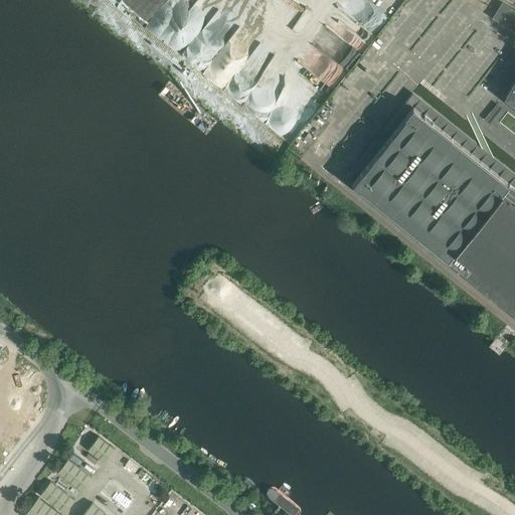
[(509,14),(500,8),(495,16),(514,28),(514,18),(509,15),(509,14)]
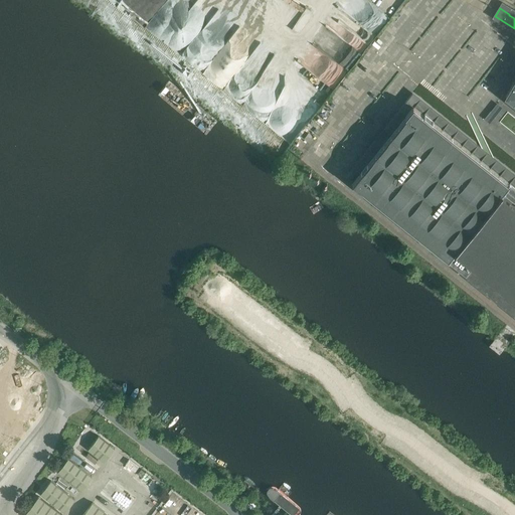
[(206,47),(208,45),(200,36),(198,38),(199,39),(196,41),(196,45),(189,45),(189,35),(194,31),(194,28),(182,27),(186,32),(186,40),(180,39),(180,50),(182,48),(196,66),(198,66),(205,60),(199,52),(206,53),(206,47)]
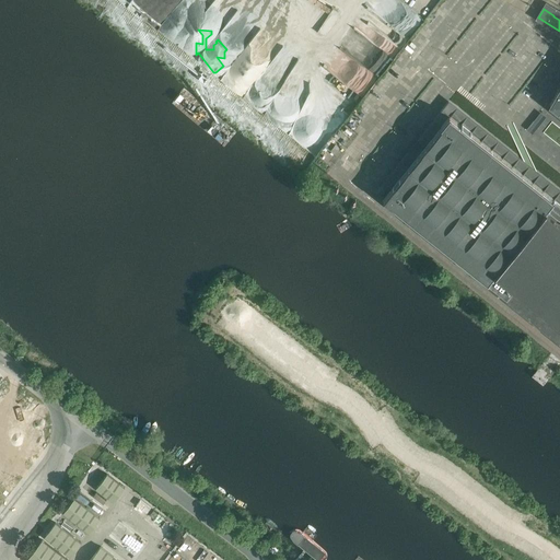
[(559,86),(550,104),(559,112),(559,86)]
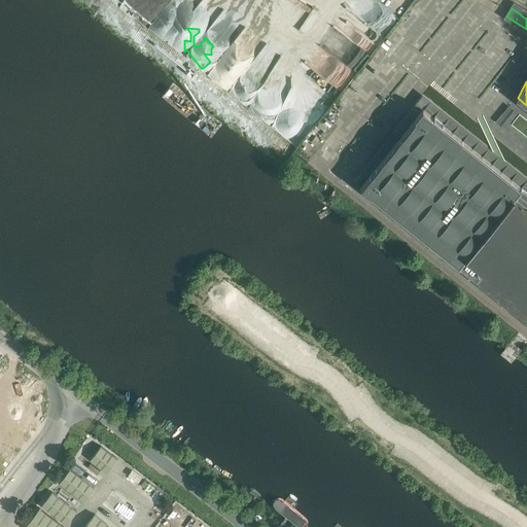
[(526,190),(423,108),(370,176),(361,185),(526,318),(526,190)]
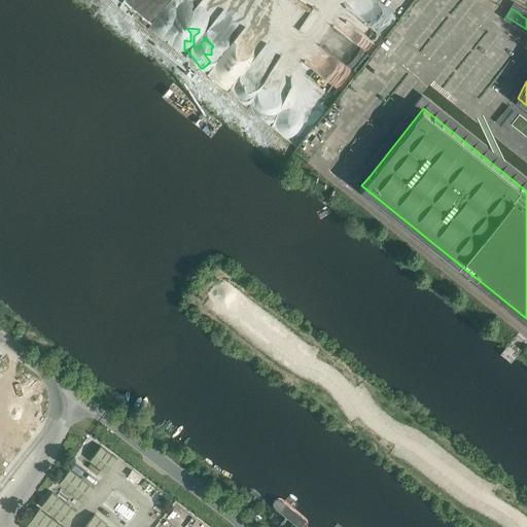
[(91,459),(107,471),(117,459),(101,446),(91,459)]
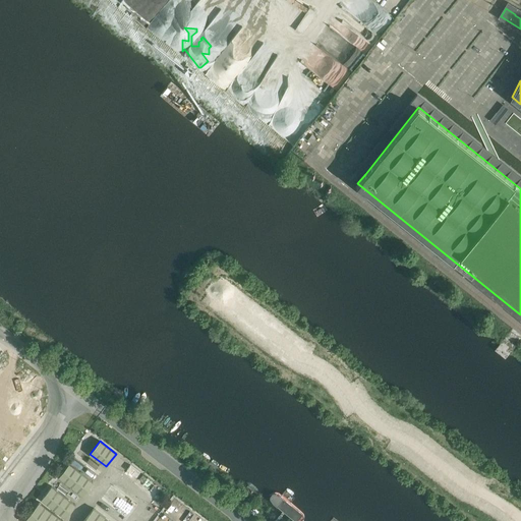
[(69,464),(59,476),(83,496),(94,482),(69,464)]
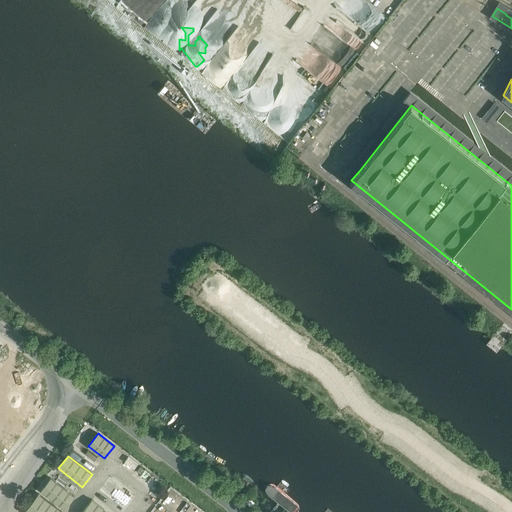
[(125,508),(135,494),(111,475),(100,490),(125,508)]
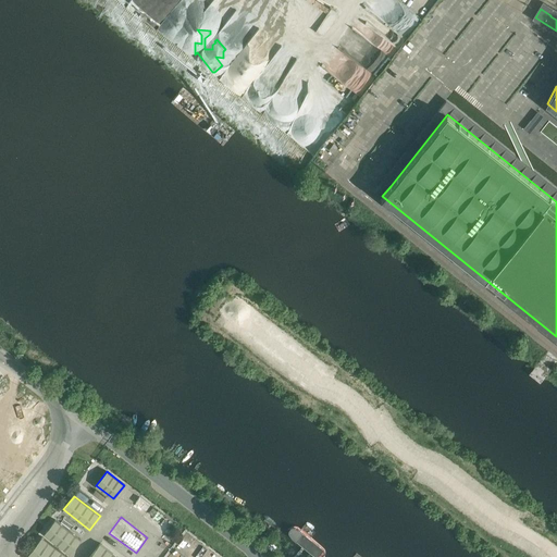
[(56,520),(45,533),(71,554),(82,540),(56,520)]
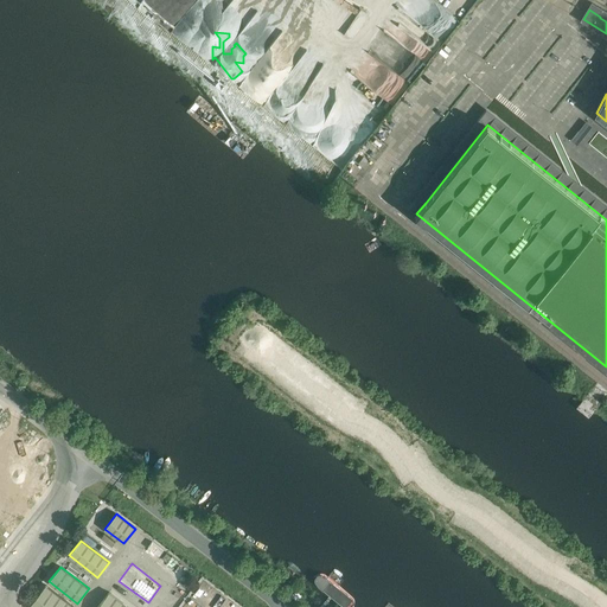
[(314,579),(314,585),(340,606),(352,606),(355,605),(353,599),(325,574),(314,579)]
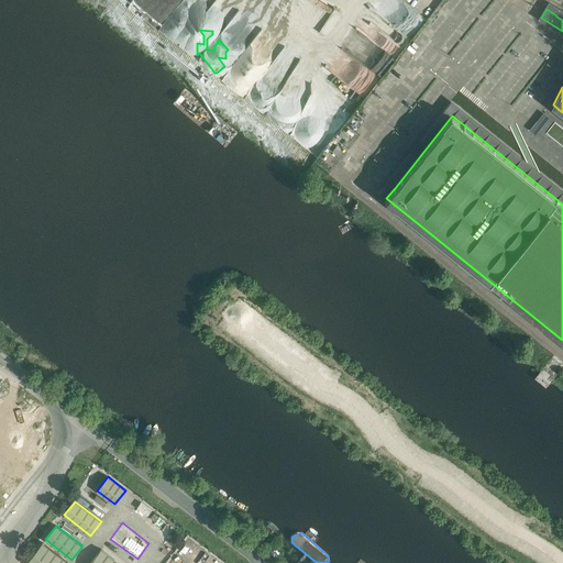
[(25,562),(68,562),(42,542),(25,562)]
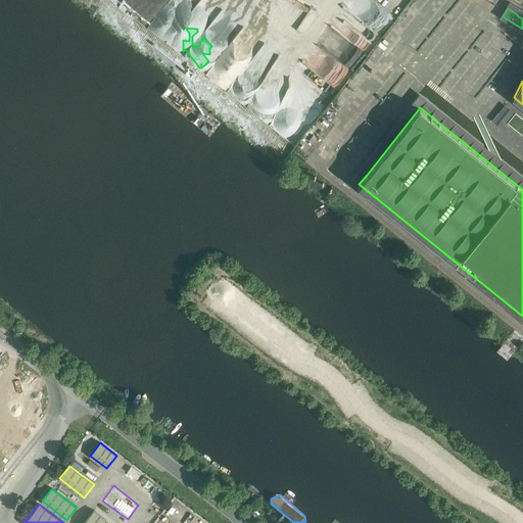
[(109,522),(94,511),(84,522),(109,522)]
